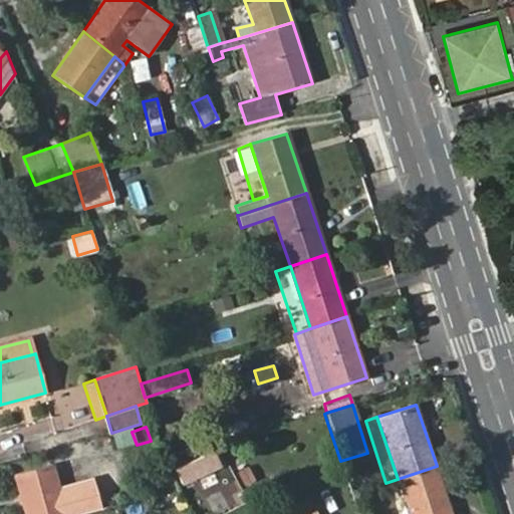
[(222,456),(239,488),(252,481),(235,449),(222,456)]
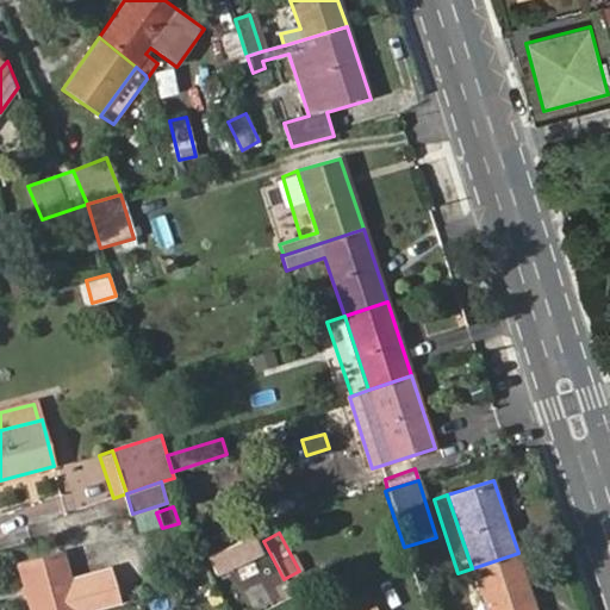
[(253,537),(210,556),(217,572),(259,553),(253,537)]
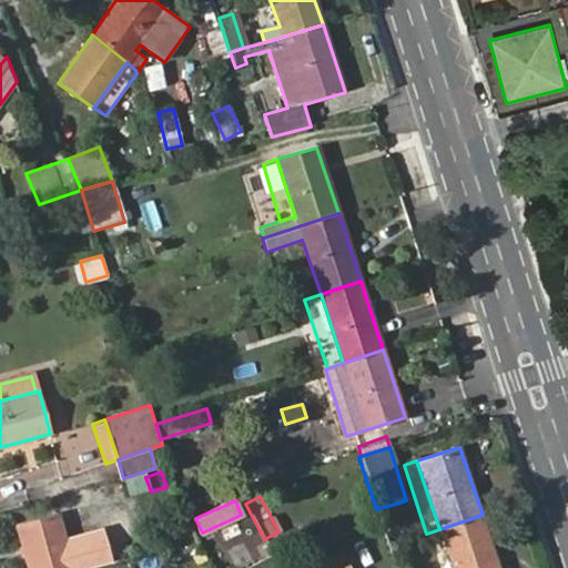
[(17,524),(29,567),(88,567),(113,561),(103,526),(66,536),(59,513),(17,524)]
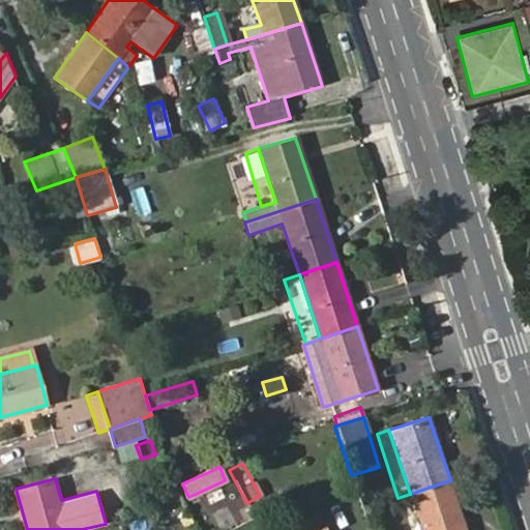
[(465,529),(450,480),(410,494),(420,529),(465,529)]
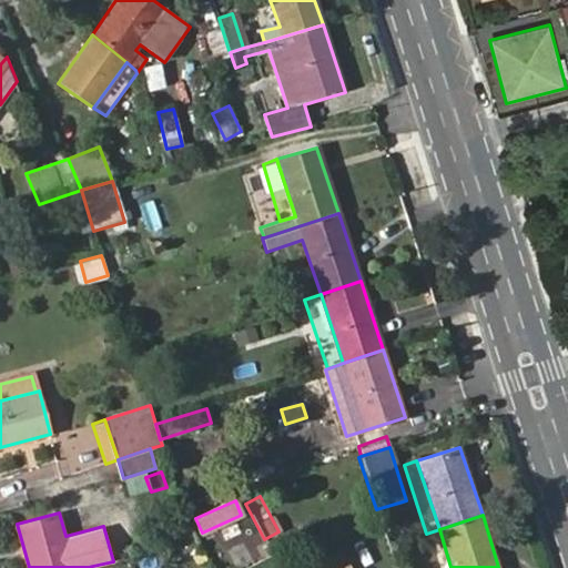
[(450,567),(439,529),(426,534),(437,567),(450,567)]
